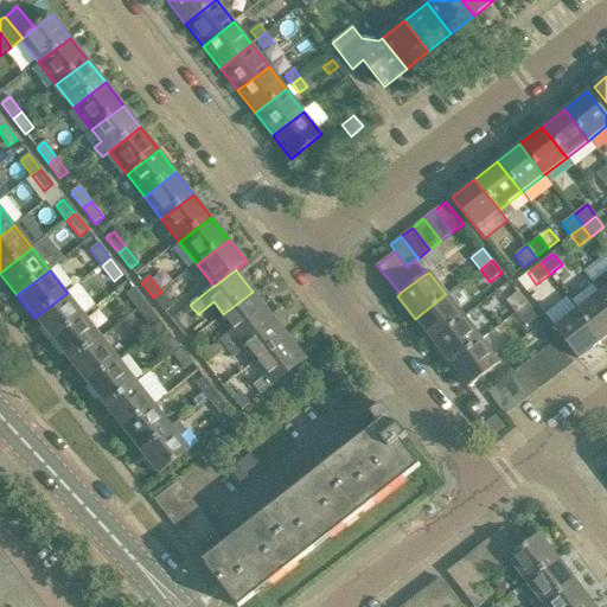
[(146,304),(134,288),(126,295),(138,311),(146,304)]
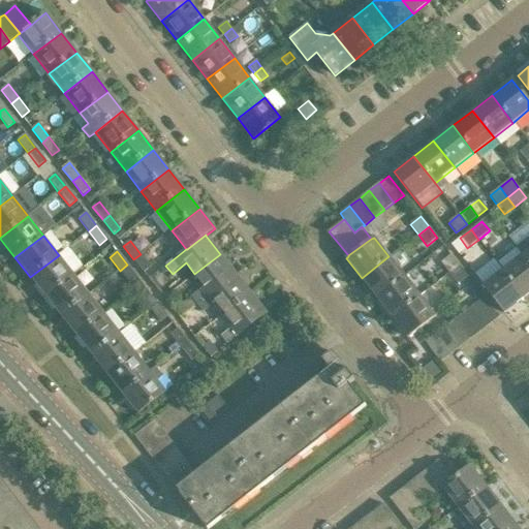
[(151,267),(141,254),(133,259),(144,273),(151,267)]
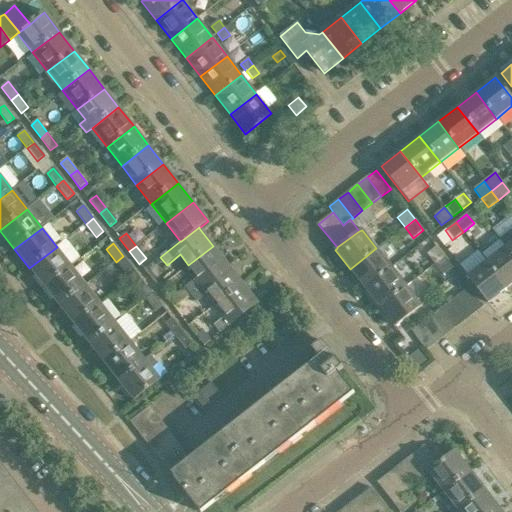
[(228,265),(213,246),(188,265),(197,277),(184,287),(190,295),(228,265)]
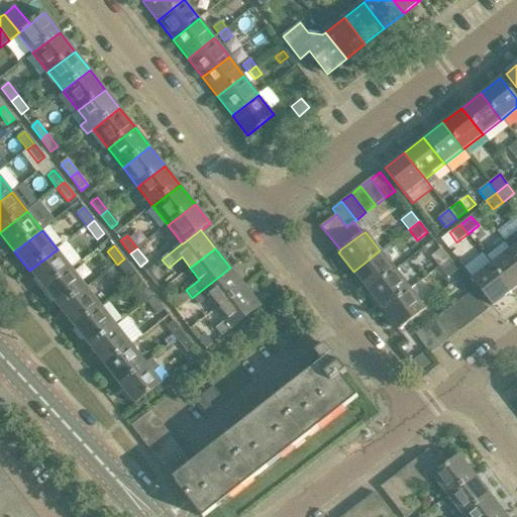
[(73,269),(58,249),(29,271),(44,290),(73,269)]
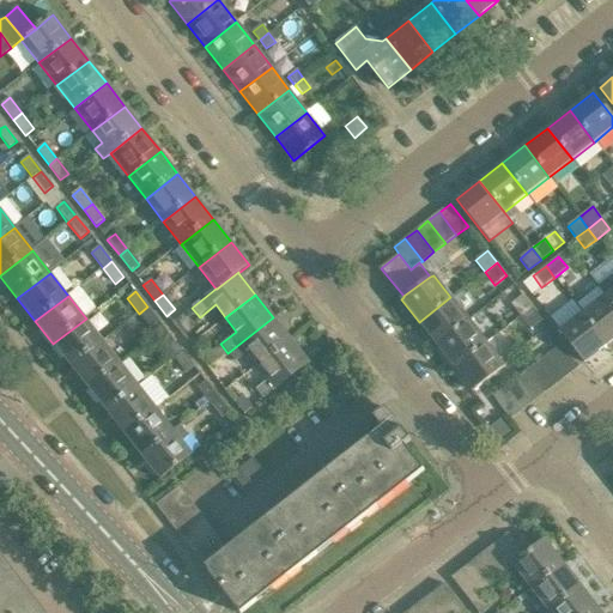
[(532,308),(522,296),(510,304),(520,317),(532,308)]
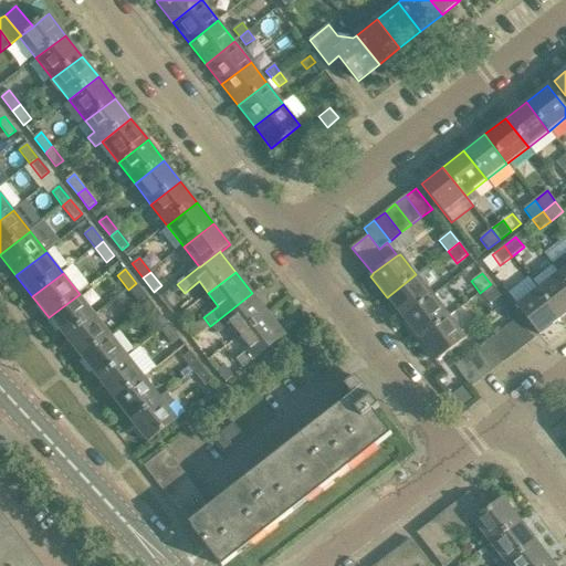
[(537,290),(559,320),(565,314),(565,283),(558,273),(537,290)]
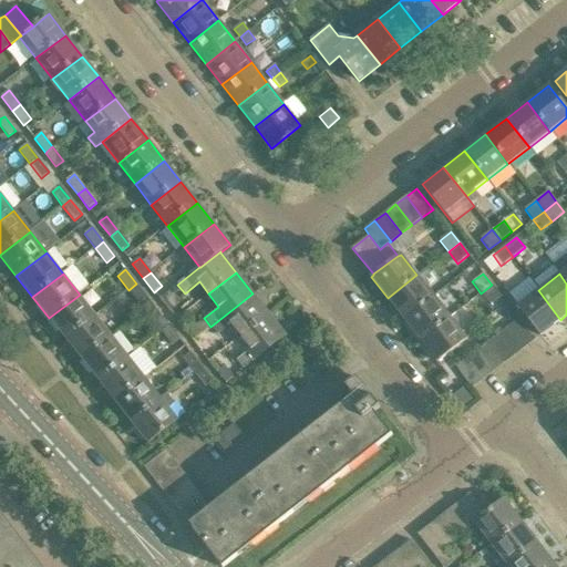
[(433,297),(416,275),(388,298),(404,319),(433,297)]
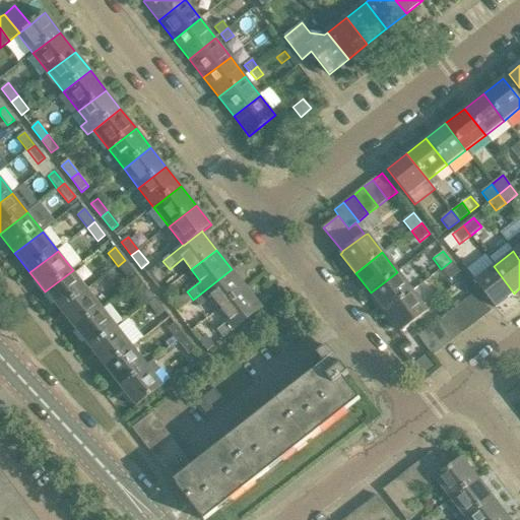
[(125,260),(118,266),(128,278),(135,273),(125,260)]
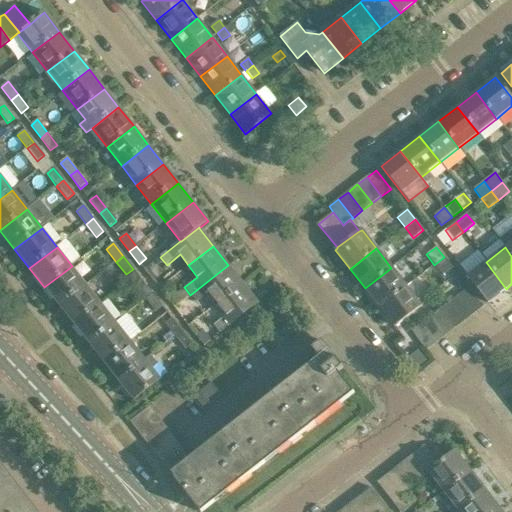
[(444,257),(434,265),(443,275),(452,268),(444,257)]
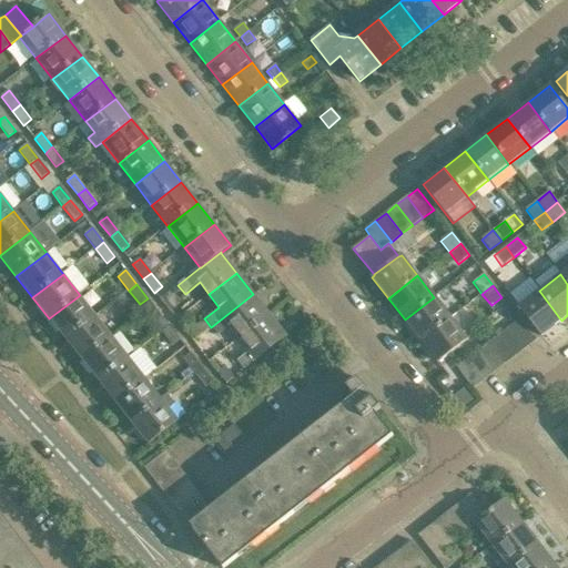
[(518,307),(541,336),(561,321),(539,291),(518,307)]
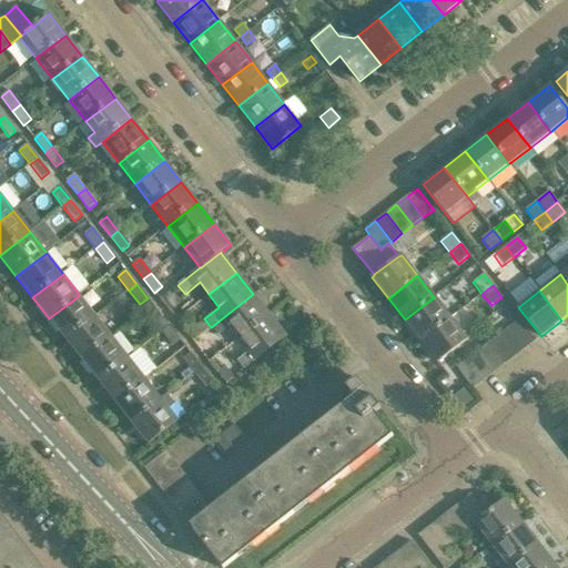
[(242,337),(270,314),(253,294),(211,327),(217,335),(232,324),(242,337)]
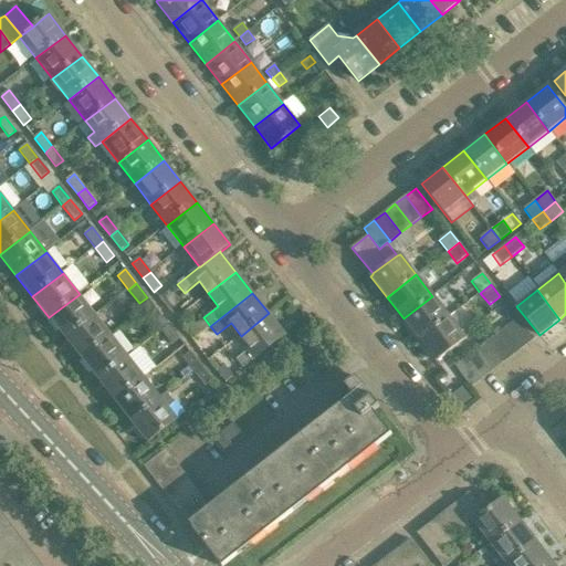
[(65,338),(96,315),(80,294),(49,317),(65,338)]
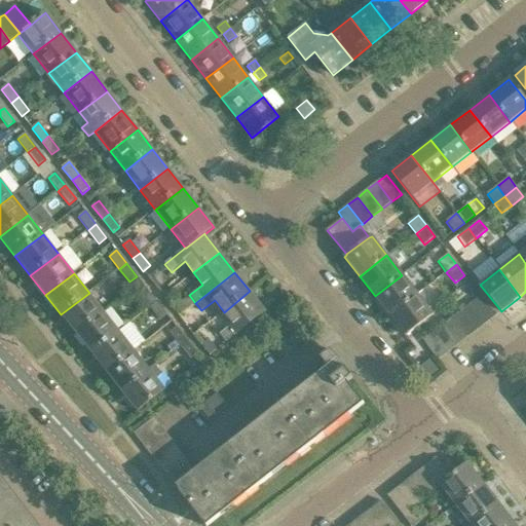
[(402,275),(375,296),(389,315),(417,295),(402,275)]
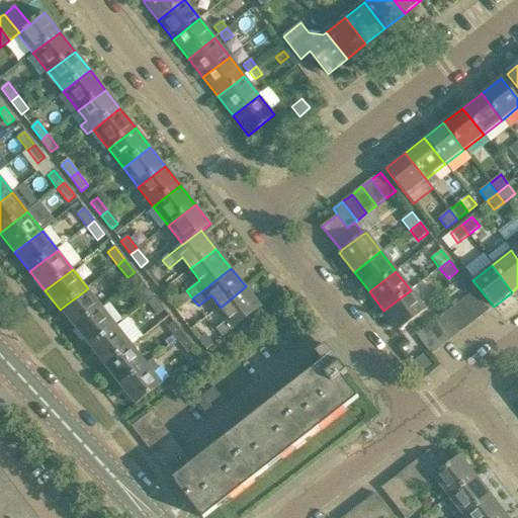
[(147,303),(154,297),(144,284),(137,289),(147,303)]
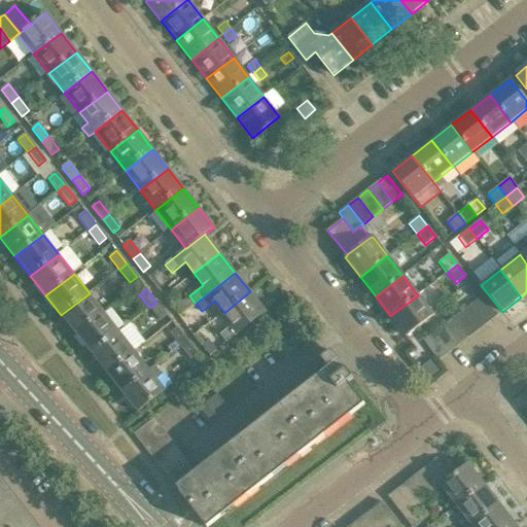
[(266,312),(250,291),(224,313),(234,324),(220,335),(226,343),(266,312)]
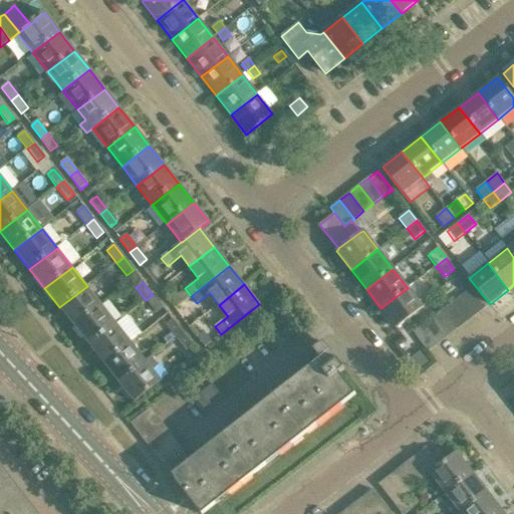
[(101,304),(87,286),(59,307),(73,326),(101,304)]
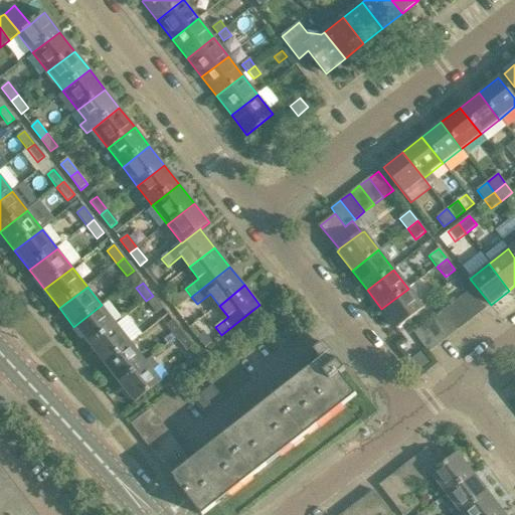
[(423,308),(408,289),(381,309),(396,329),(423,308)]
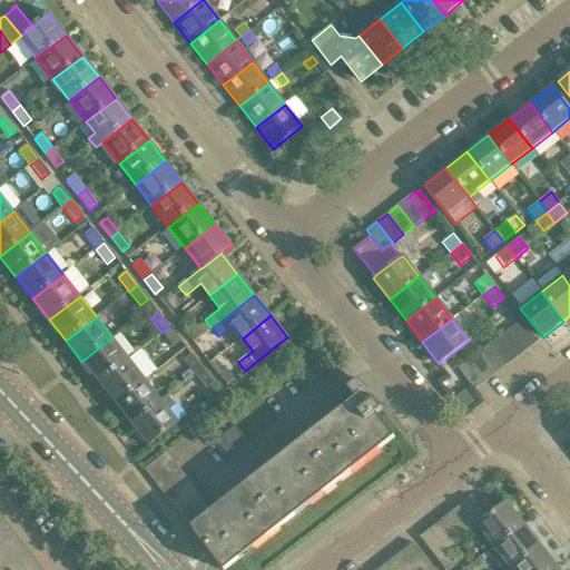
[(509,331),(526,352),(538,342),(521,321),(509,331)]
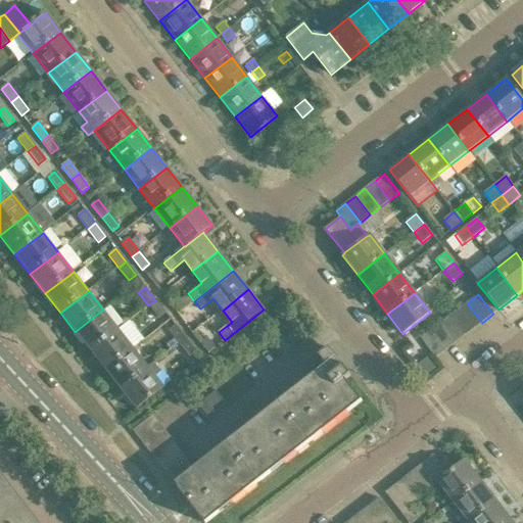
[(165,313),(155,300),(148,305),(158,319),(165,313)]
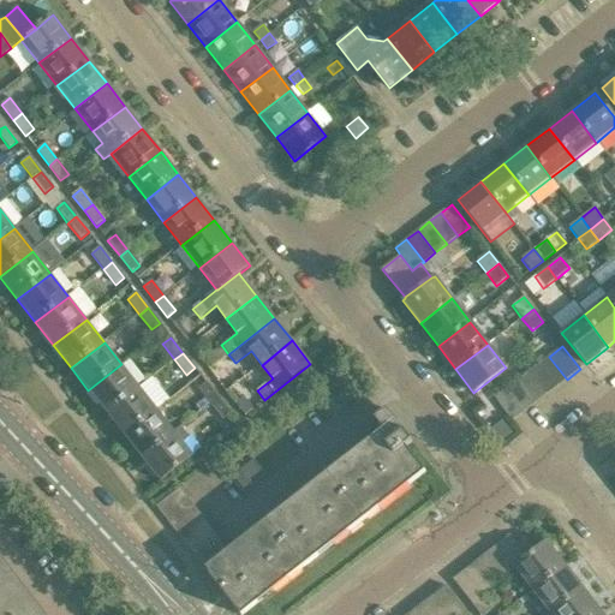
[(538,365),(556,388),(567,380),(549,357),(538,365)]
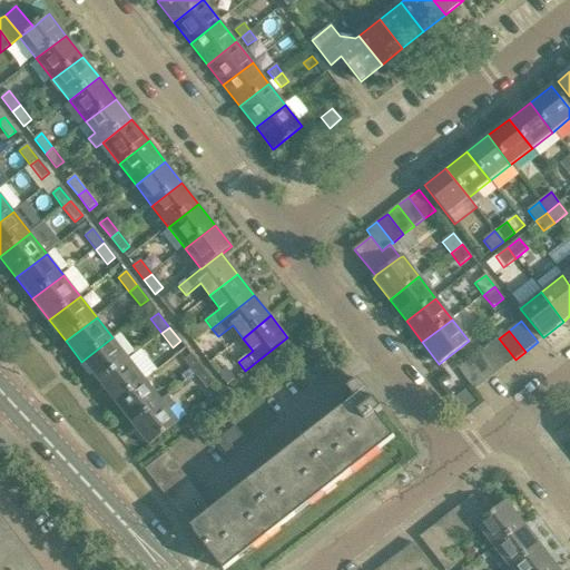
[(98,383),(129,359),(112,337),(81,362),(98,383)]
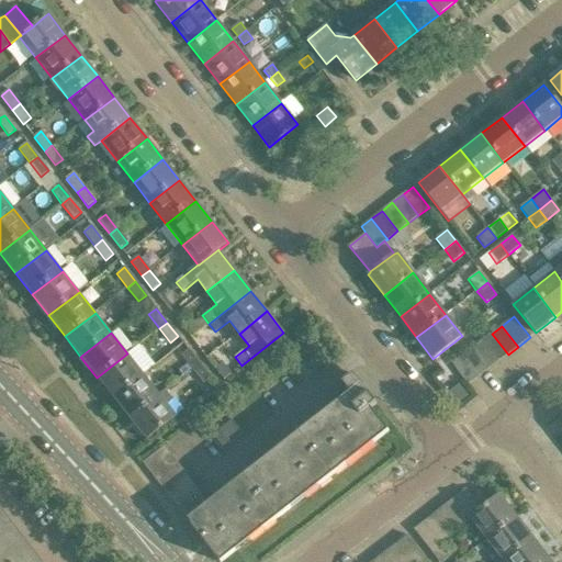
[(482,341),(497,362),(508,355),(492,334),(482,341)]
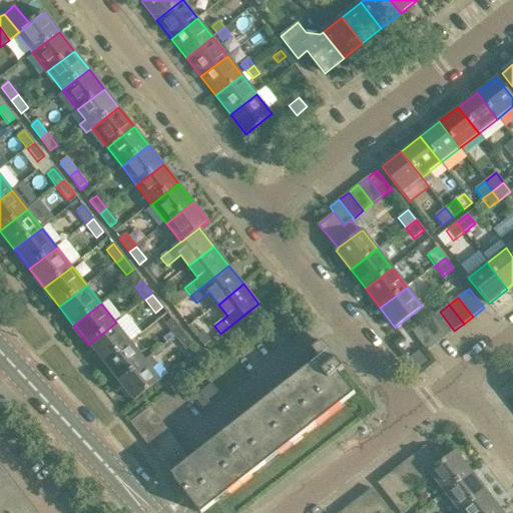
[(431,319),(446,338),(454,331),(440,312),(431,319)]
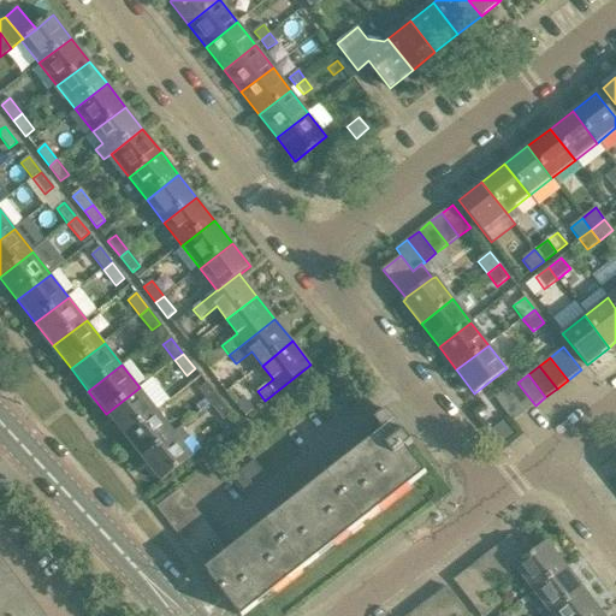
[(507,391),(525,414),(535,406),(517,383),(507,391)]
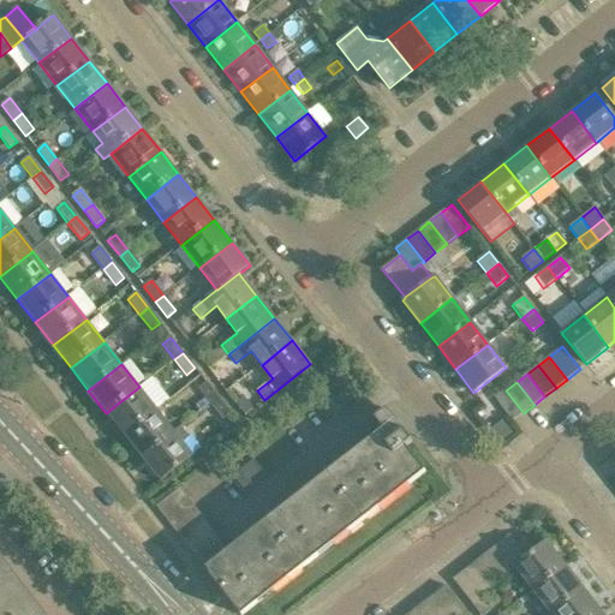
[(219,399),(207,383),(198,389),(210,406),(219,399)]
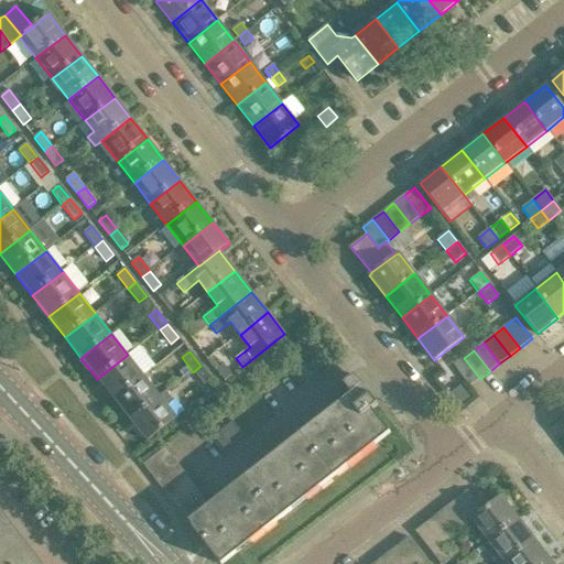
[(144,376),(128,355),(97,379),(114,400),(144,376)]
